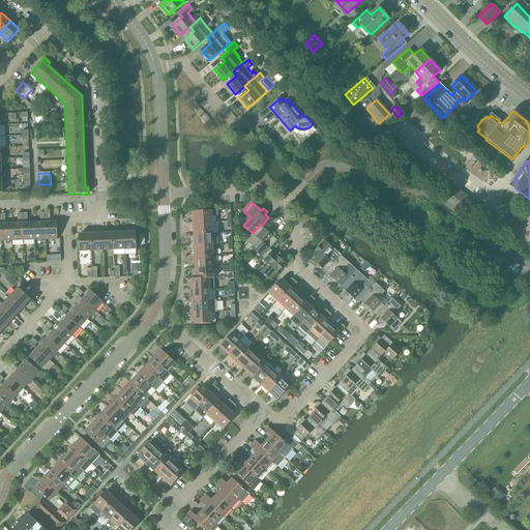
[(501,234),(520,216),(514,210),(495,229),(501,234)]
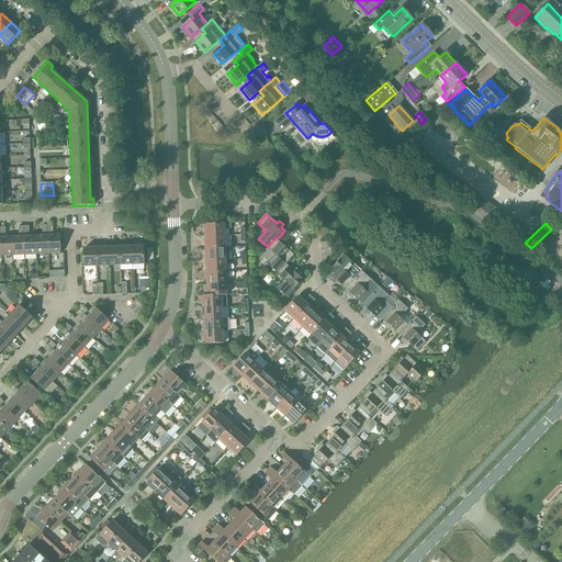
[(232,224),(204,225),(204,236),(224,236),(224,228),(232,228),(232,224)]
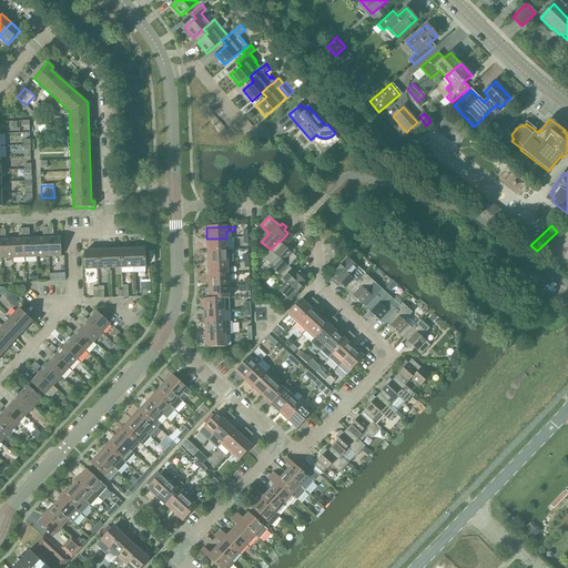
[(48,239),(49,256),(61,256),(60,237),(48,239)]
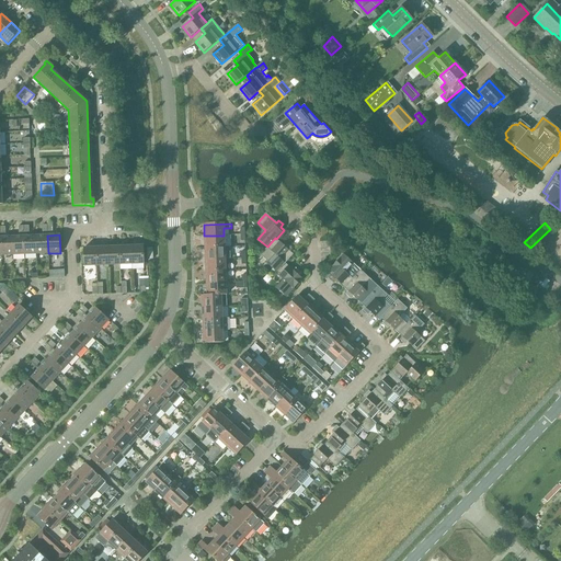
[(36,254),(36,236),(24,237),(25,254),(36,254)]
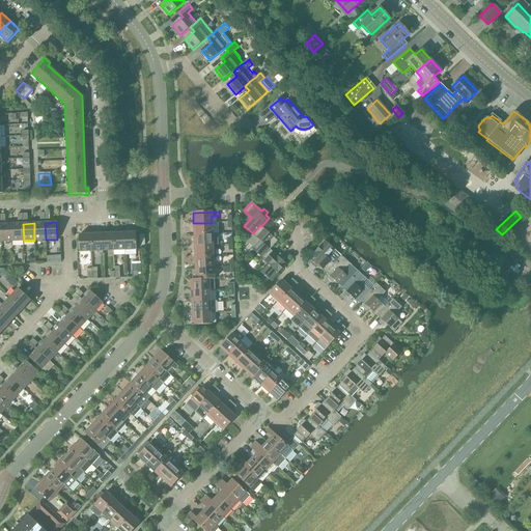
[(46,240),(45,223),(34,223),(34,241),(46,240)]
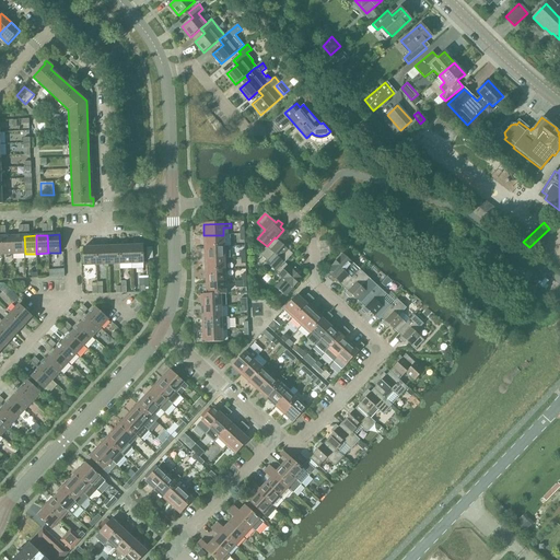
[(203,247),(223,246),(223,235),(203,235),(203,247)]
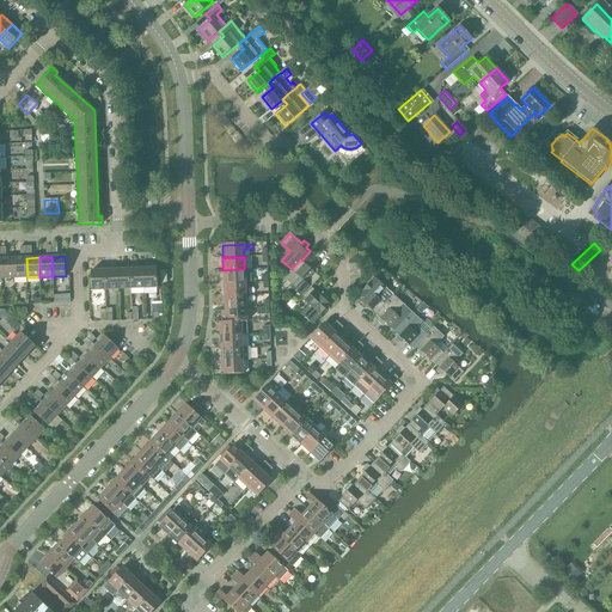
[(14,277),(13,258),(0,259),(1,279),(14,277)]
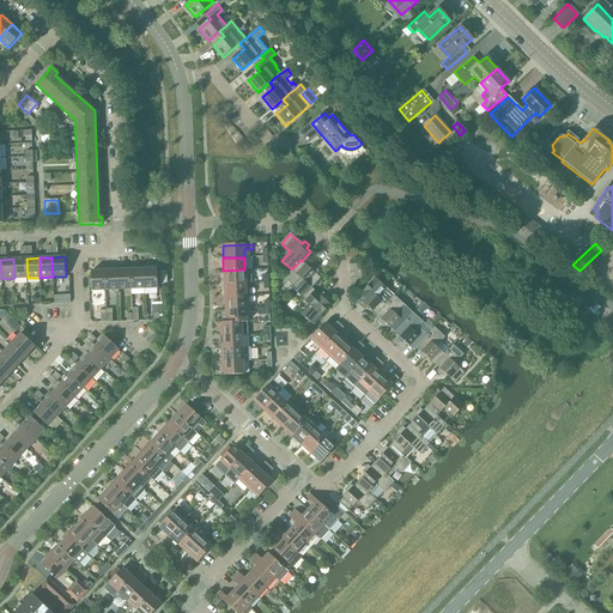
[(28,278),(26,259),(13,259),(14,278),(28,278)]
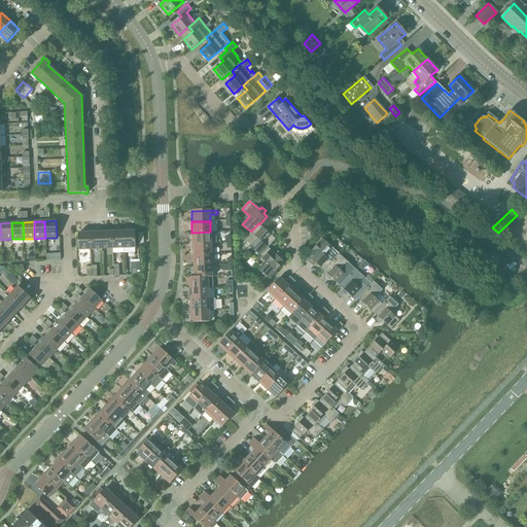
[(258,223),(251,232),(244,240),(251,247),(258,254),(259,255),(267,247),(268,247),(276,239),(272,236),(275,234),(271,230),(269,233),(259,224),(258,223)]
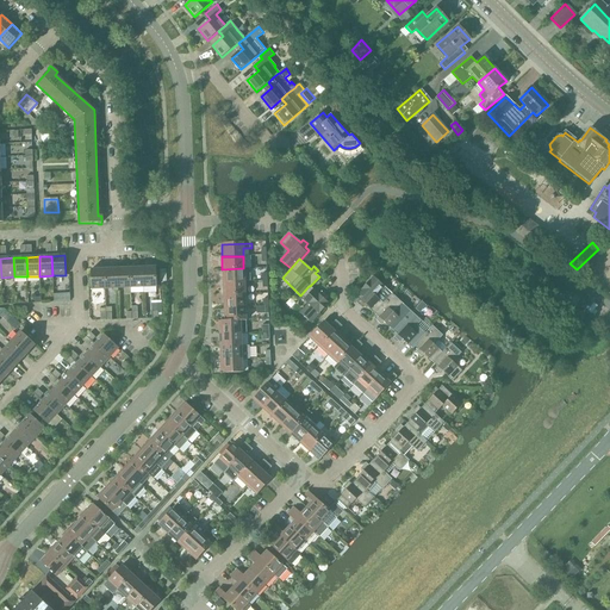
[(156,267),(155,267),(142,268),(143,287),(157,287),(156,267)]
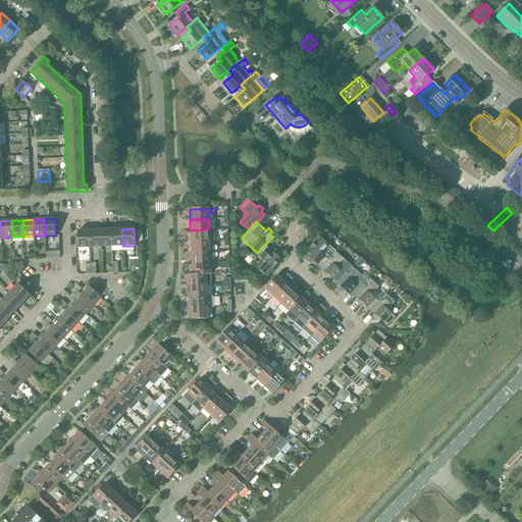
[(111,247),(111,229),(100,230),(100,247),(111,247)]
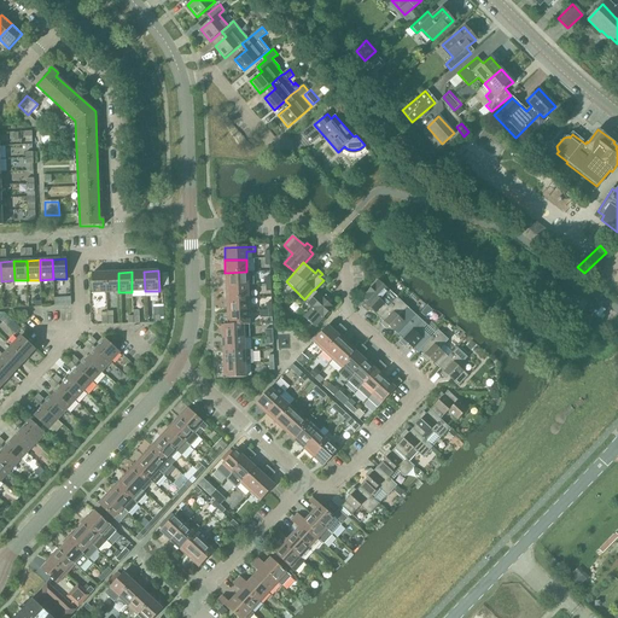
[(145,291),(144,272),(132,272),(132,292),(145,291)]
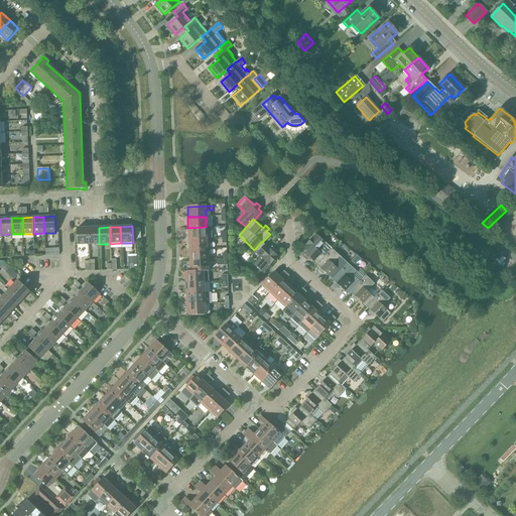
[(188,239),(207,238),(206,227),(187,228),(188,239)]
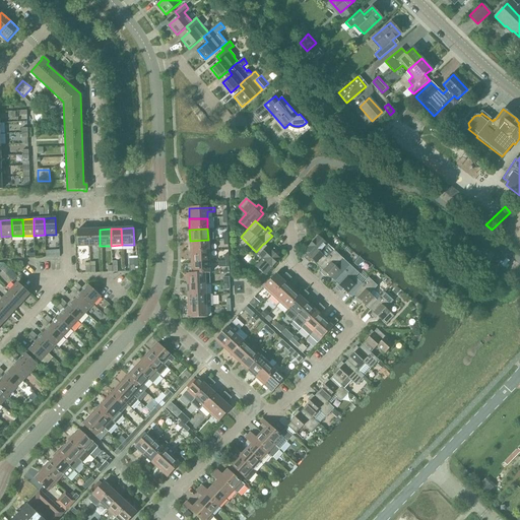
[(89,246),(88,230),(77,230),(78,247),(89,246)]
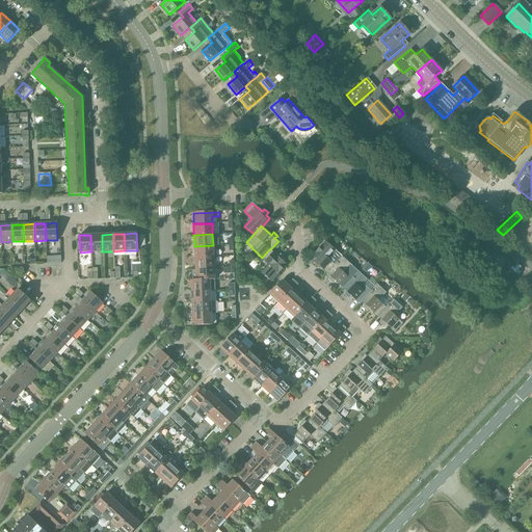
[(102,251),(102,235),(90,235),(91,251),(102,251)]
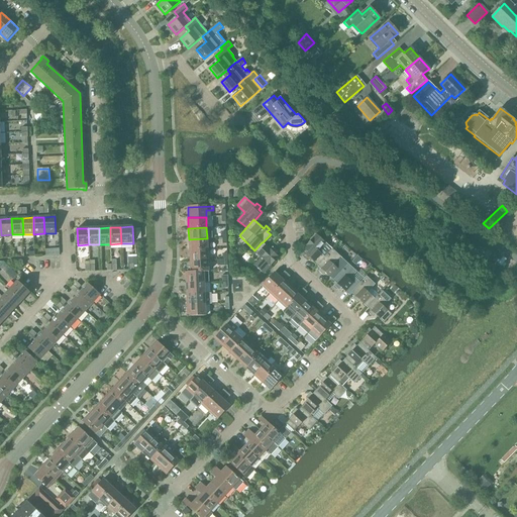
[(317,235),(302,251),(305,254),(303,256),(306,260),(308,257),(318,266),(325,257),(325,256),(318,251),(326,242),(317,235)]
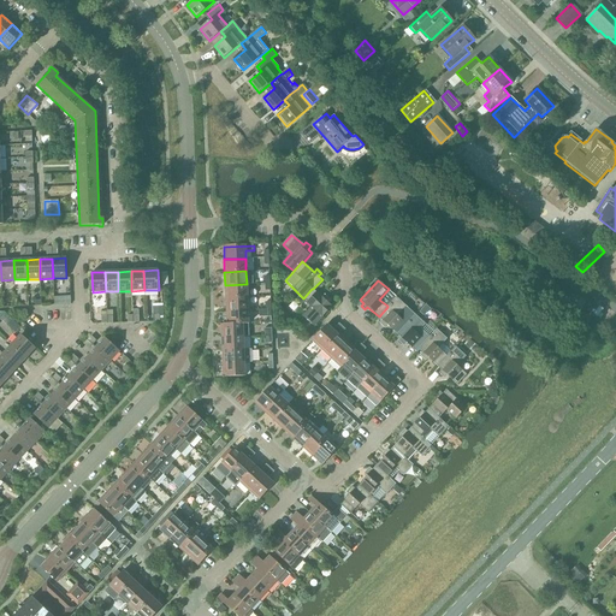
[(225,298),(247,297),(247,284),(225,285),(225,298)]
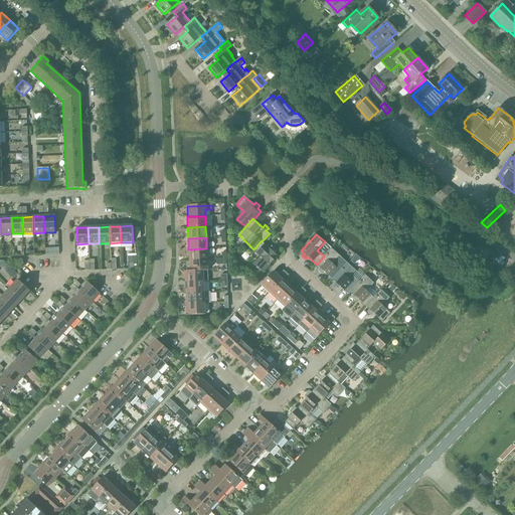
[(245,241),(242,244),(249,251),(252,248),(245,241)]
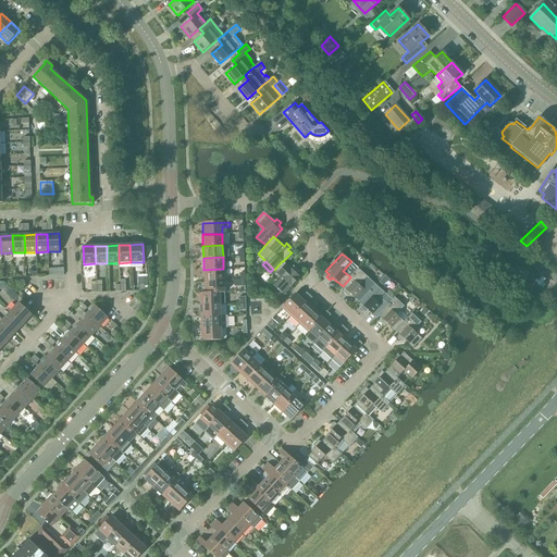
[(282,261),(274,270),(283,277),(275,286),(284,294),(300,276),(296,274),(299,271),(295,268),(293,270),(283,261),(282,261)]
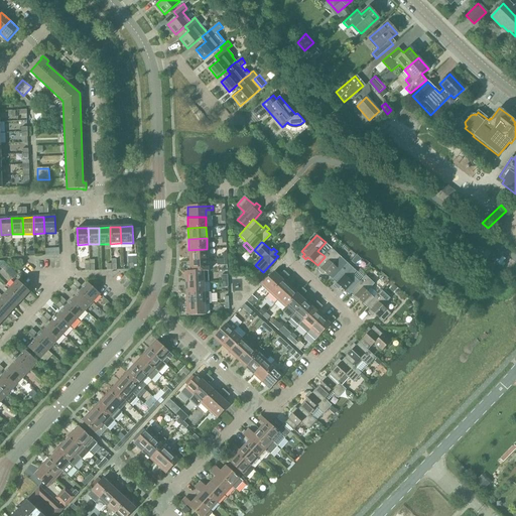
[(189,260),(208,260),(207,249),(188,250),(189,260)]
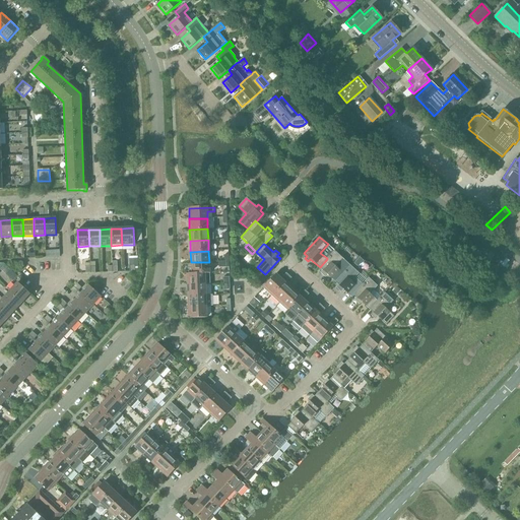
[(327,259),(320,267),(323,270),(321,273),(324,276),(326,273),(335,282),(343,273),(336,267),(343,259),(334,251),(327,258),(327,259)]
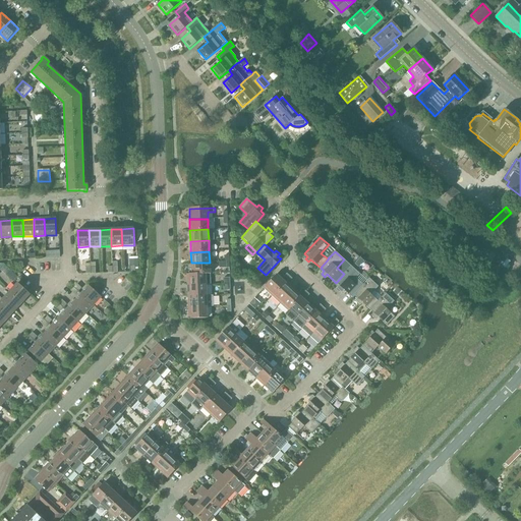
[(490,251),(486,257),(491,261),(496,254),(490,251)]
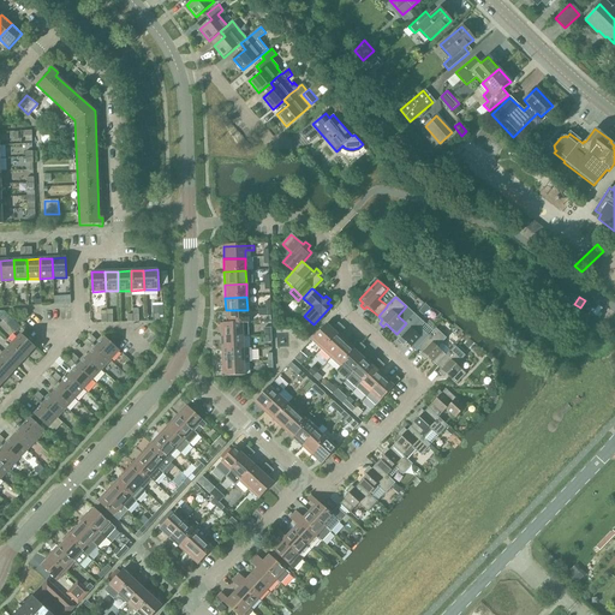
[(163,302),(155,302),(155,312),(165,312),(163,302)]
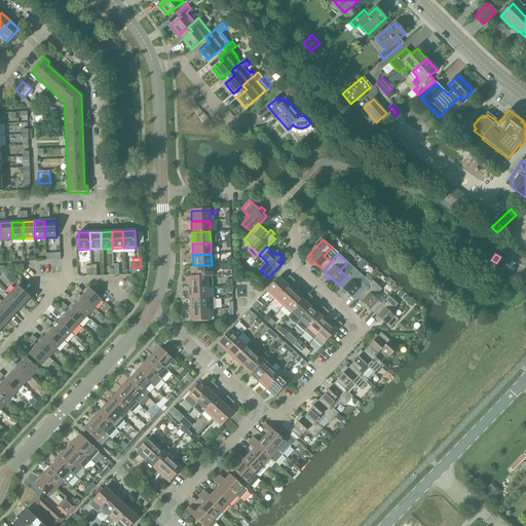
[(193,277),(208,276),(212,276),(212,265),(193,265),(193,276),(193,277)]
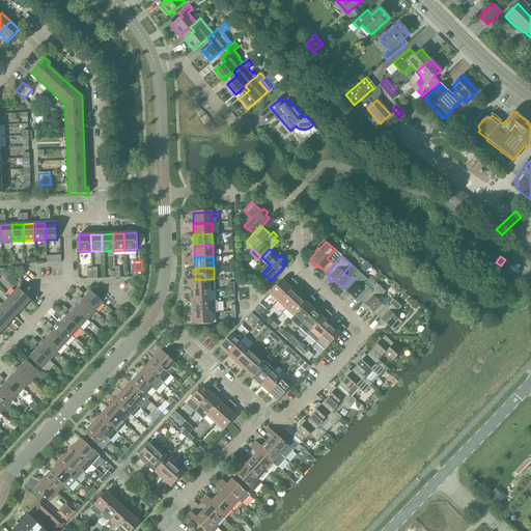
[(367,295),(366,294),(359,287),(366,279),(357,271),(351,279),(342,288),(346,291),(343,294),(347,297),(350,295),(360,304),(362,301),(361,301),(367,295)]
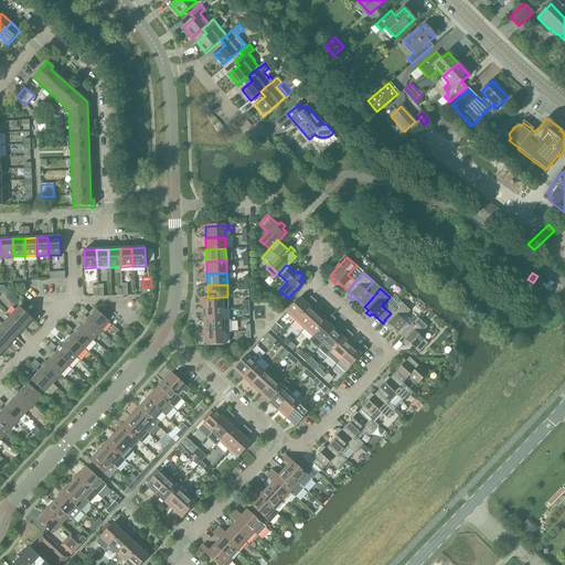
[(227,297),(223,297),(208,298),(208,297),(203,298),(203,309),(223,309),(228,308),(227,297)]
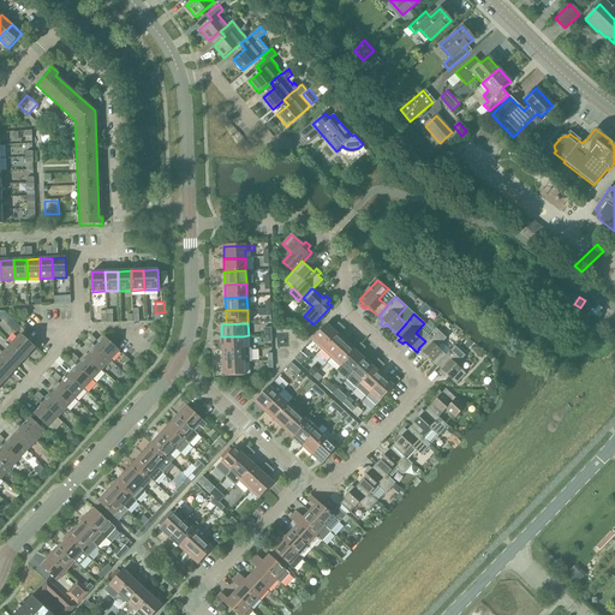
[(326,324),(311,340),(321,350),(335,333),(326,324)]
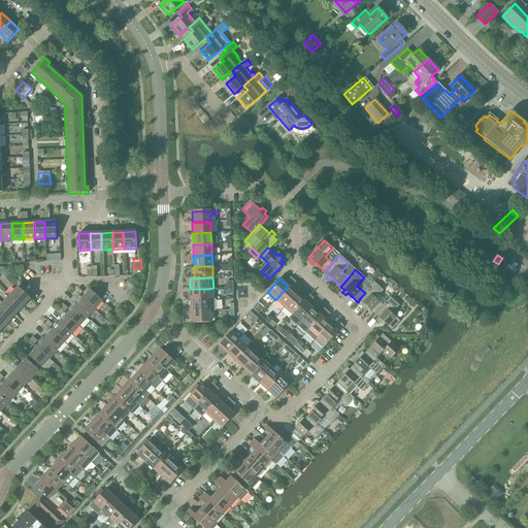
[(359,299),(360,299),(362,302),(360,304),(364,307),(365,305),(375,314),(384,305),(383,304),(375,298),(384,291),(374,282),(364,292),(365,293),(359,299)]
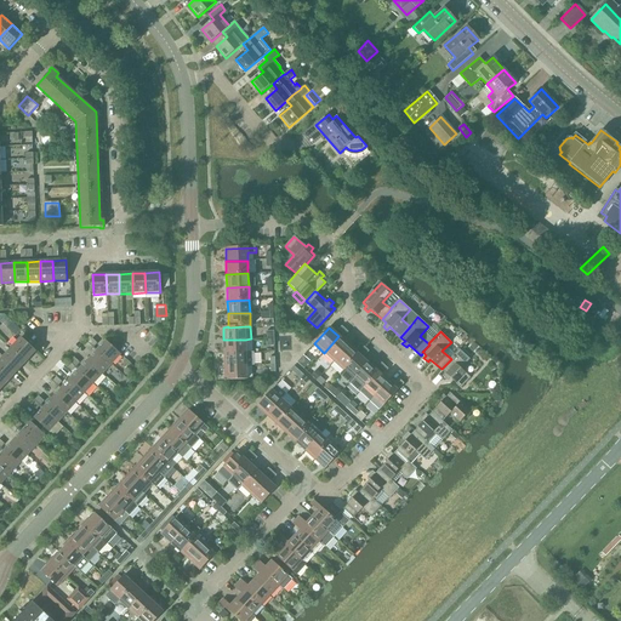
[(339,336),(324,353),(334,362),(348,346),(339,336)]
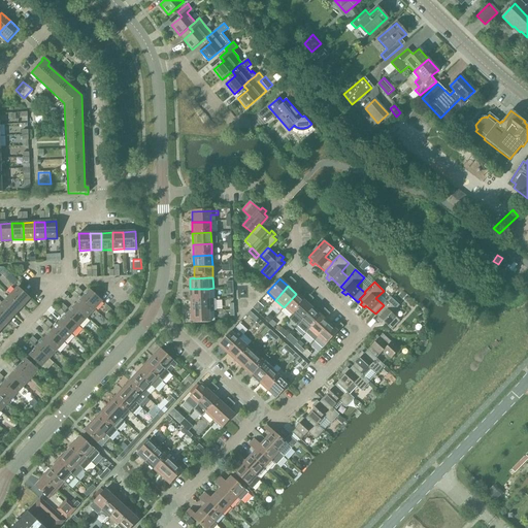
[(30,298),(18,287),(10,295),(23,306),(30,298)]
